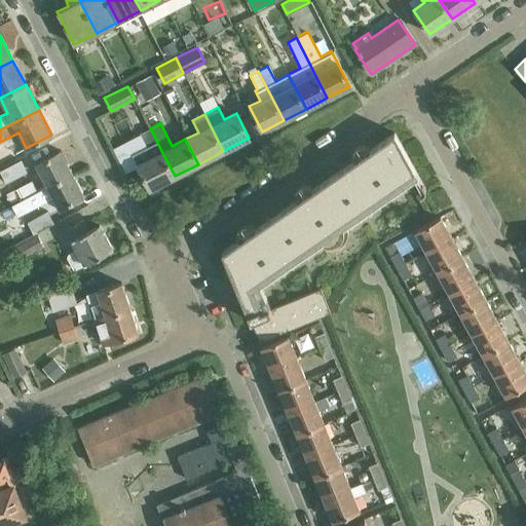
[(147,147),(157,142),(150,128),(140,133),(147,147)]
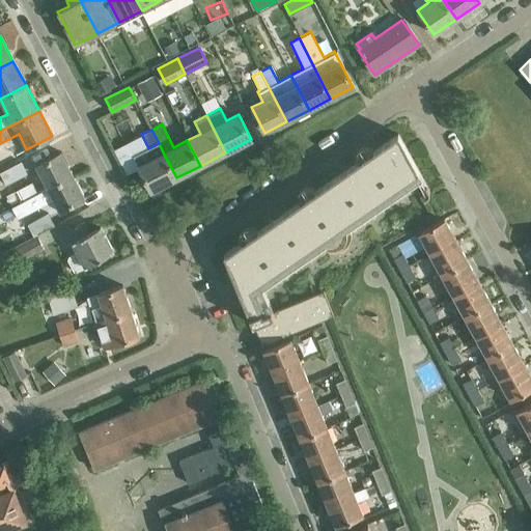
[(421,178),(397,133),(224,253),(262,344),(332,314),(322,289),(271,310),(261,287),(262,287),(262,286),(325,244),(328,246),(329,246),(333,247),(336,247),(339,245),(340,245),(341,244),(342,242),(343,241),(344,240),(345,238),(345,236),(346,234),(346,233),(345,231),(345,229),(420,178),(420,179),(421,178)]
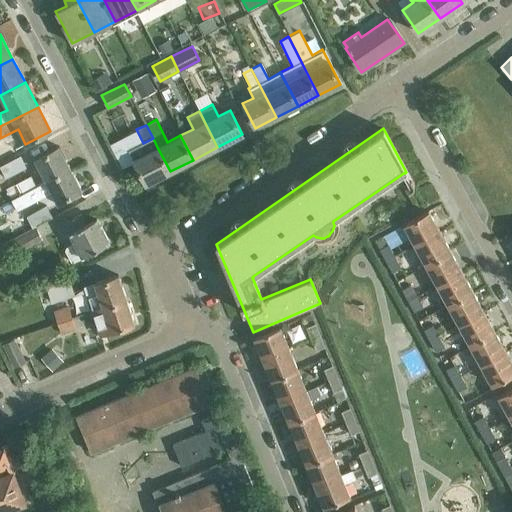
[(46,181),(70,169),(58,147),(35,159),(46,181)]
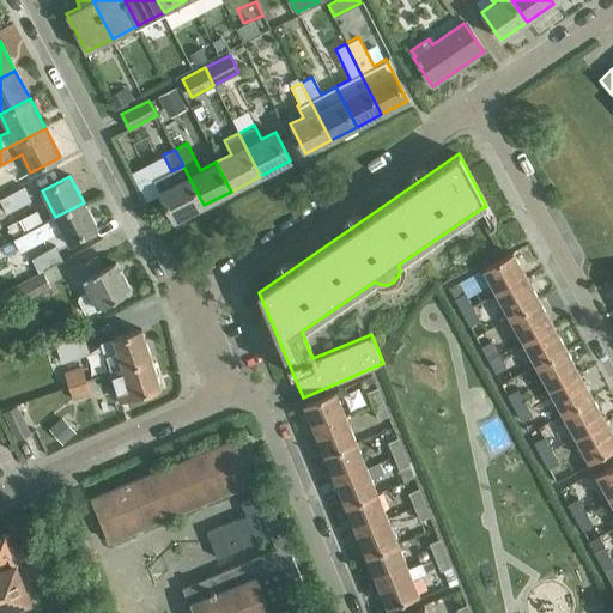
[(175,220),(204,205),(188,176),(159,190),(175,220)]
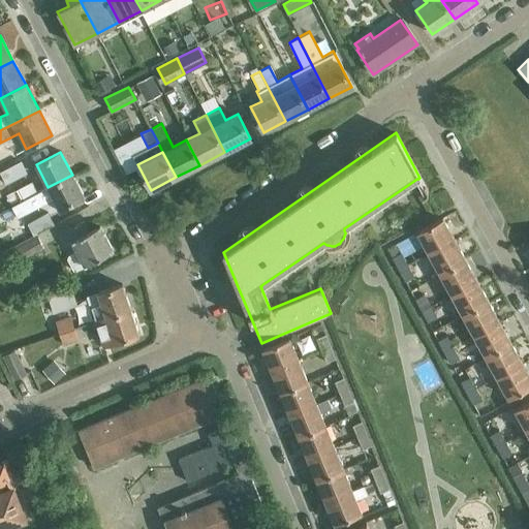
[(0,172),(0,174),(5,184),(26,174),(20,161),(0,172)]
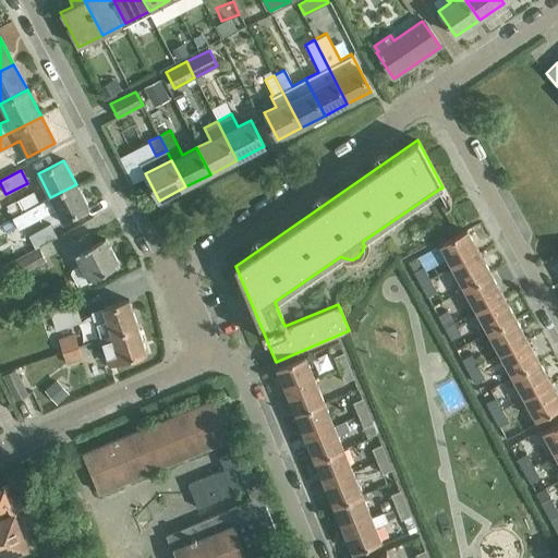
[(76,184),(50,197),(62,221),(88,207),(76,184)]
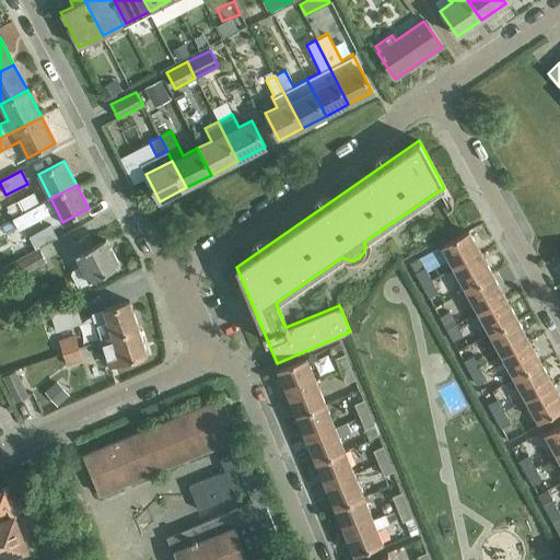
[(26,211),(41,203),(34,190),(3,206),(8,214),(23,207),(26,211)]
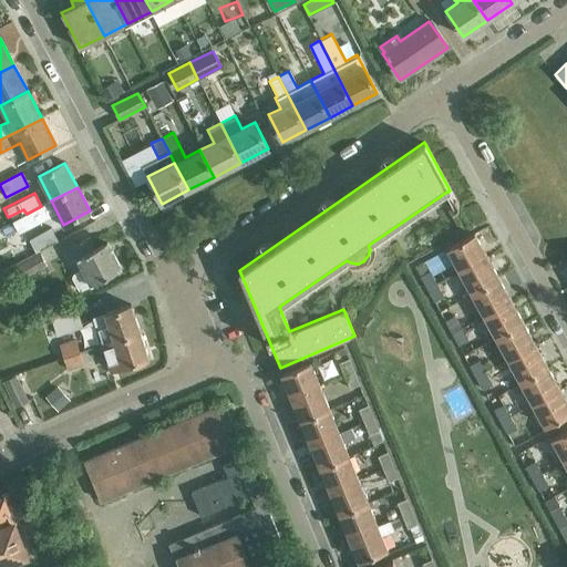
[(41,206),(27,214),(31,224),(45,217),(41,206)]
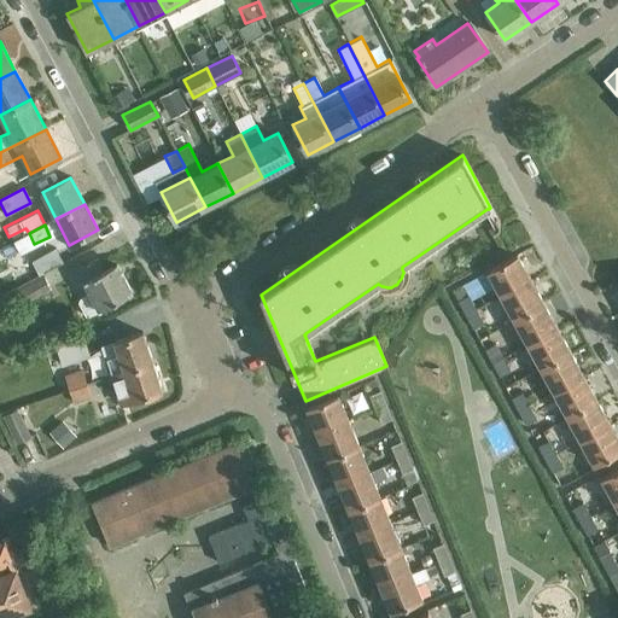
[(38,273),(39,275),(63,262),(56,248),(30,261),(31,262),(24,266),(30,277),(38,273)]
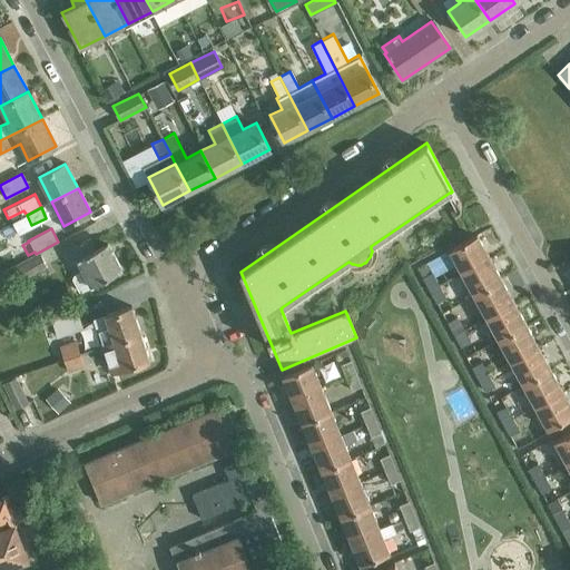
[(461,271),(488,256),(475,233),(449,248),(461,271)]
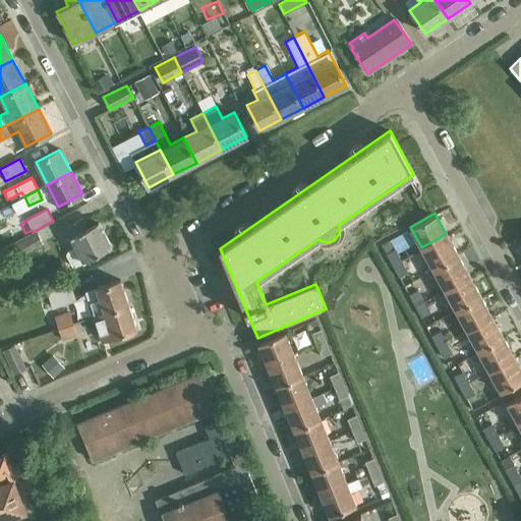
[(98,223),(88,229),(81,218),(64,226),(74,246),(67,249),(66,253),(73,267),(82,262),(110,247),(98,223)]
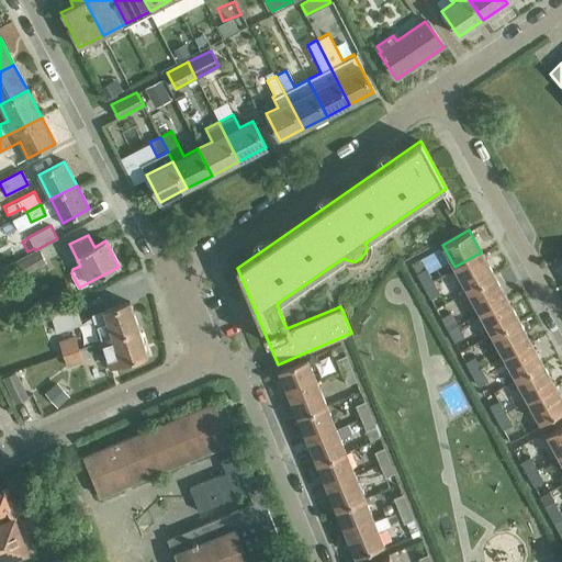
[(12,263),(20,277),(47,261),(40,248),(12,263)]
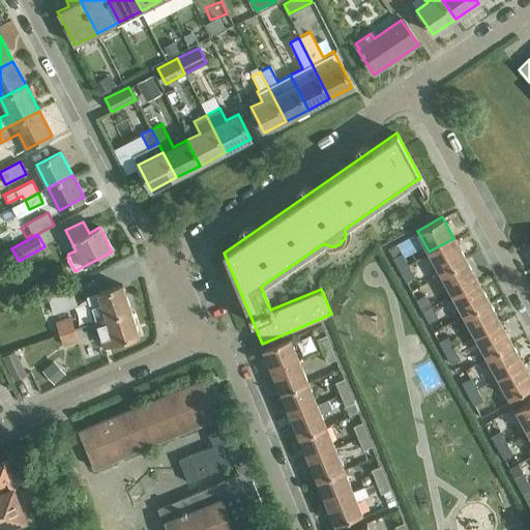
[(440,273),(465,259),(453,238),(429,252),(440,273)]
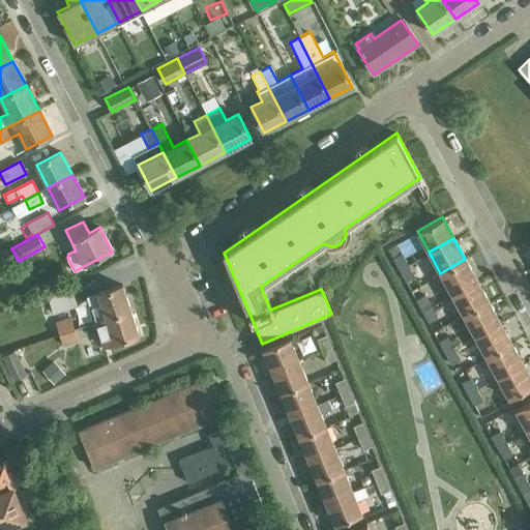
[(399,268),(409,263),(403,252),(392,258),(399,268)]
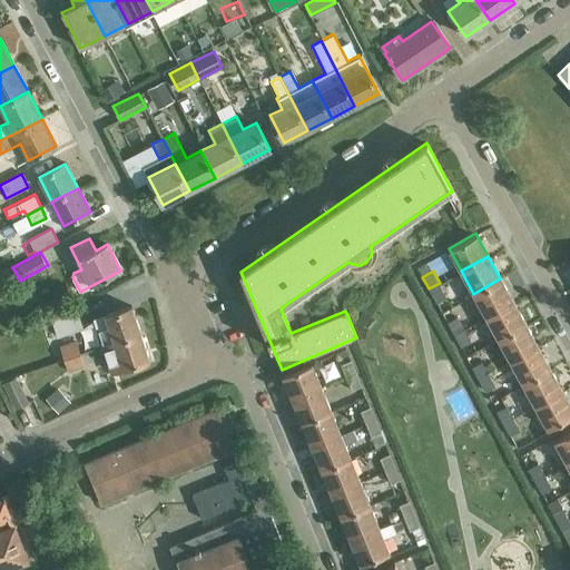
[(485,316),(512,301),(500,278),(473,294),(485,316)]
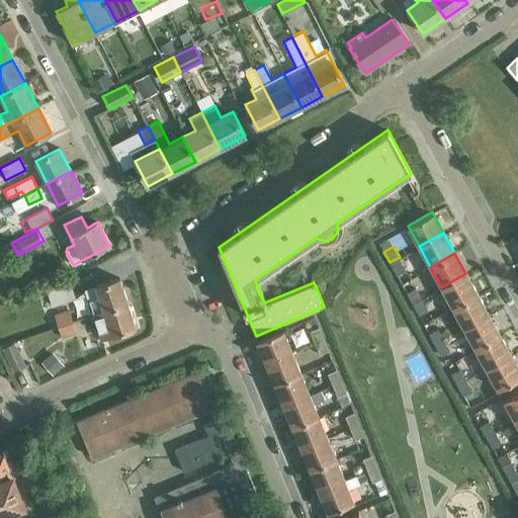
[(400,257),(390,262),(396,274),(407,269),(400,257)]
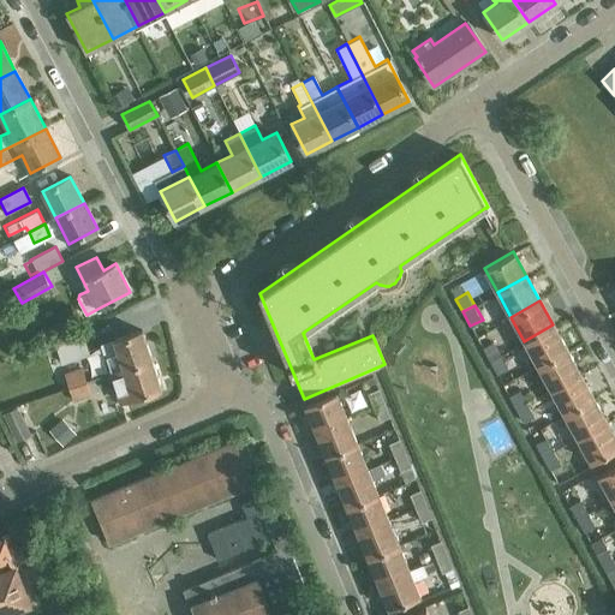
[(537,365),(566,350),(553,324),(524,341),(537,365)]
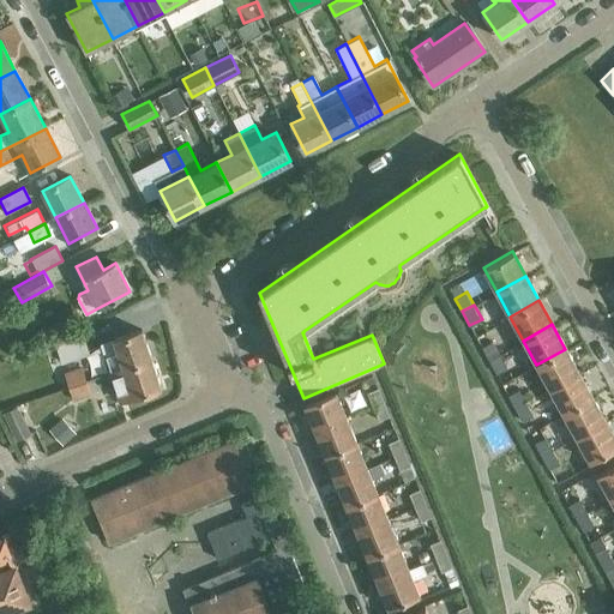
[(122,367),(151,359),(142,330),(102,342),(110,372),(122,367)]
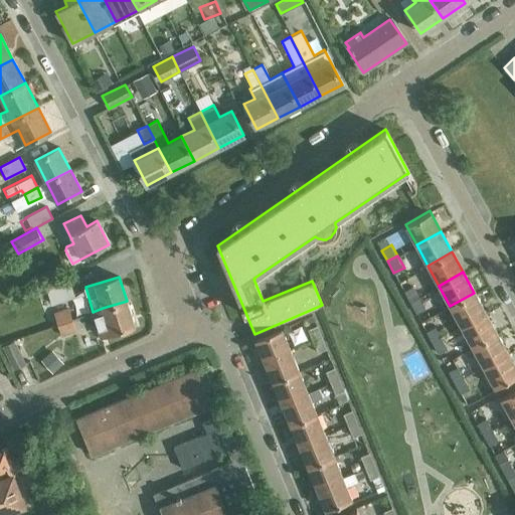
[(46,289),(51,303),(74,296),(68,278),(46,289)]
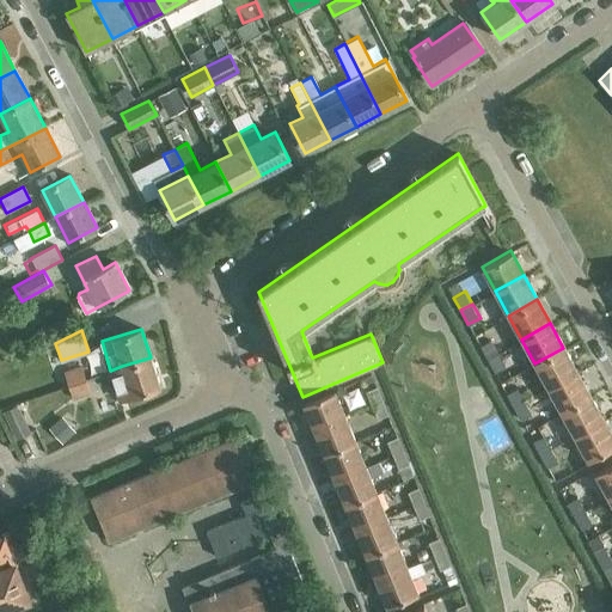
[(487,357),(499,352),(491,338),(479,344),(487,357)]
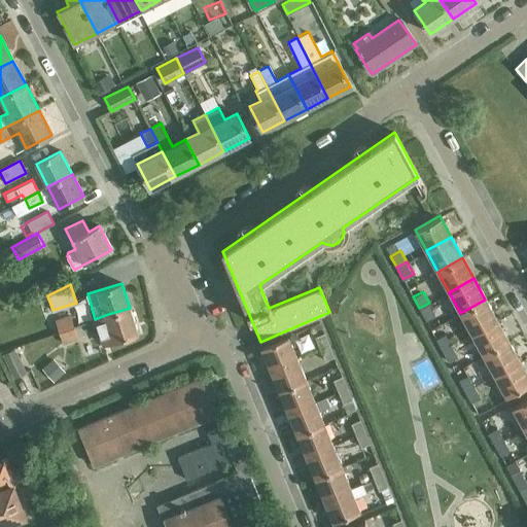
[(471,334),(496,320),(485,300),(460,313),(471,334)]
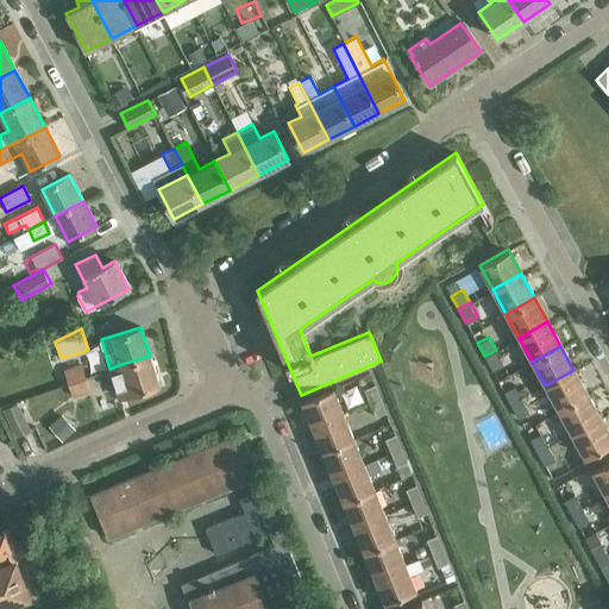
[(496,350),(484,356),(491,370),(503,364),(496,350)]
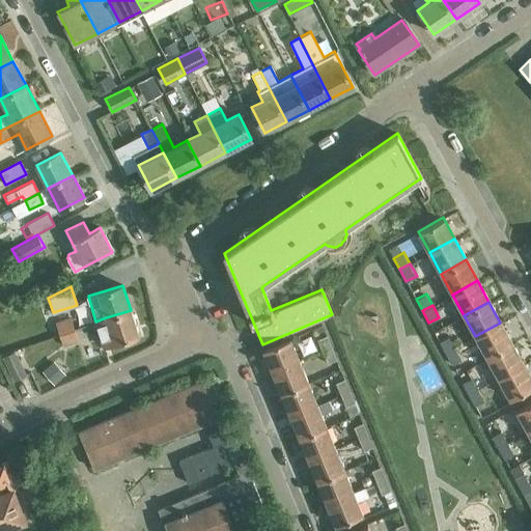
[(106,317),(95,322),(103,345),(138,335),(131,310),(106,317)]
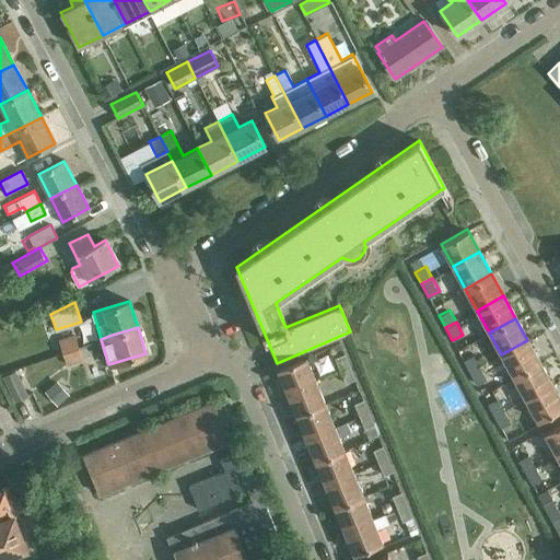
[(63,352),(79,347),(76,333),(59,338),(63,352)]
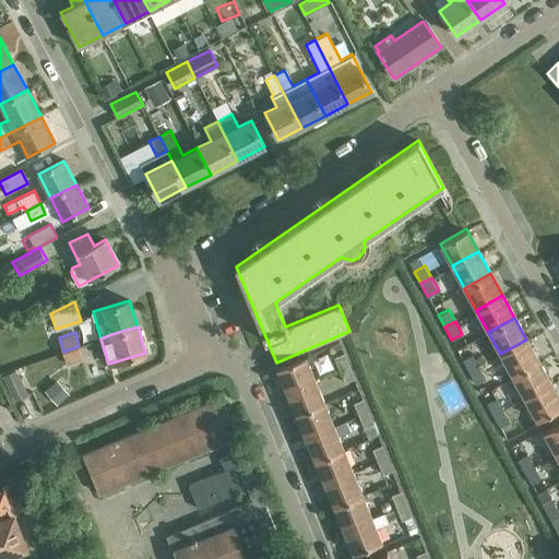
[(512,376),(538,361),(526,340),(500,354),(512,376)]
